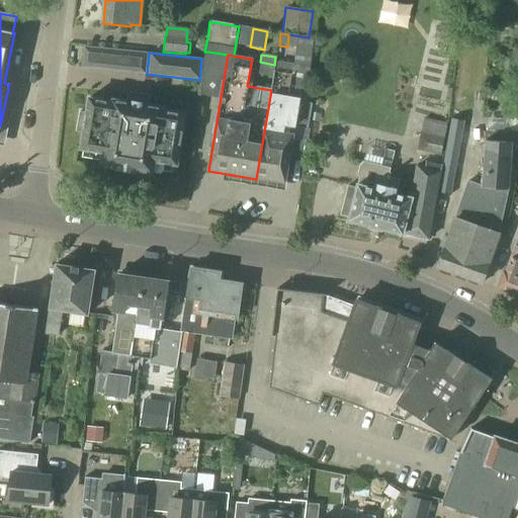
[(271,90),(256,179),(270,181),(284,183),(292,136),(294,127),(307,130),(311,104),(306,103),(301,102),(303,97),(288,95),(291,75),(274,72),(271,90)]
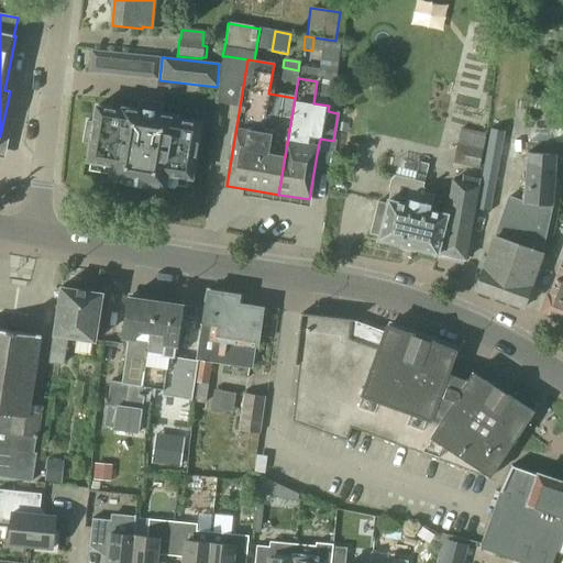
[(86,121),(83,142),(87,143),(84,163),(109,167),(108,180),(122,183),(122,184),(150,189),(150,187),(164,189),(167,176),(191,180),(201,123),(177,119),(177,117),(119,107),(119,109),(94,105),(91,122),(86,121)]
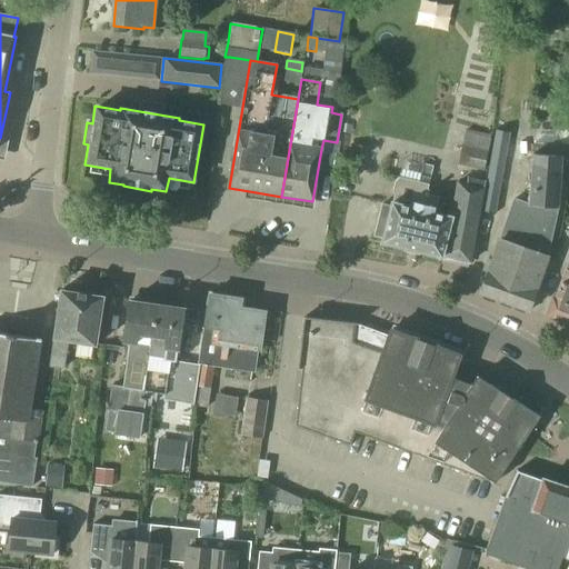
[(496,131),(486,183),(480,213),(492,216),(498,187),(508,189),(513,159),(512,159),(517,135),(496,131)]
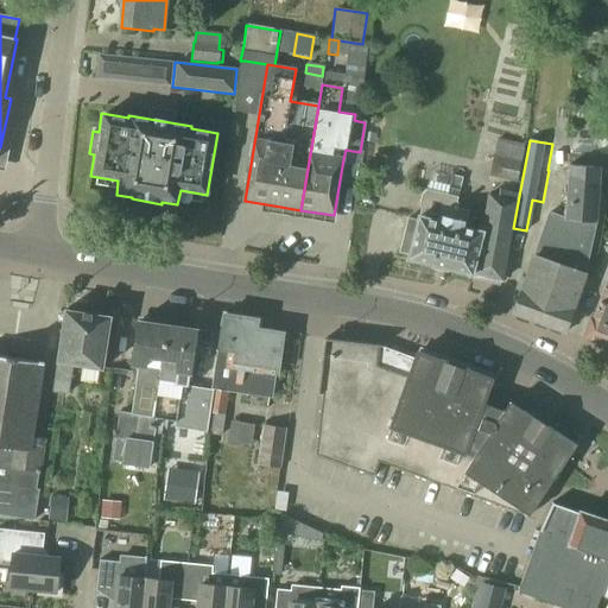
[(571,154),(571,165),(567,165),(563,219),(576,220),(596,221),(601,154),(581,153),(581,154),(571,154)]
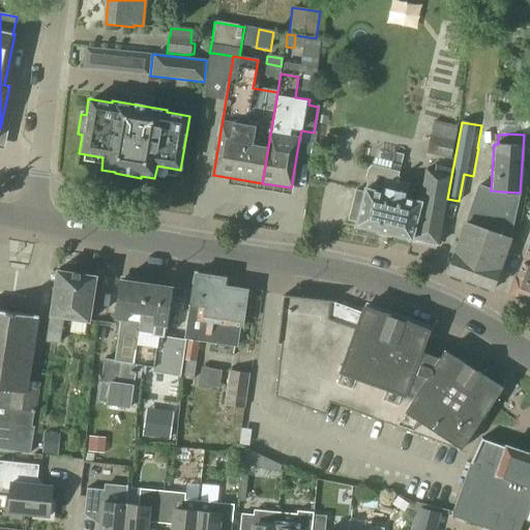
[(400,168),(403,155),(394,153),(391,166),(400,168)]
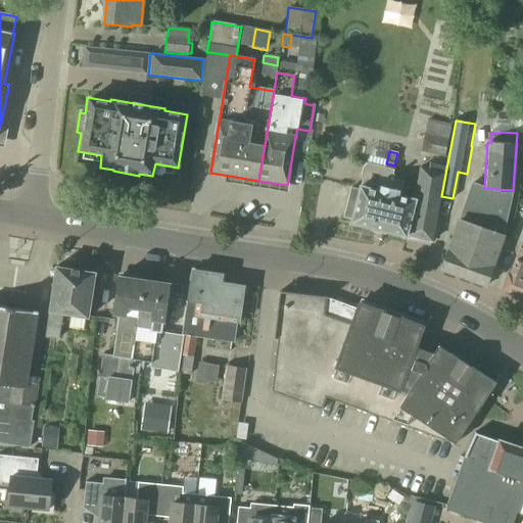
[(350,188),(342,218),(352,220),(351,224),(407,237),(407,236),(432,242),(436,216),(444,168),(445,167),(430,163),(428,170),(419,167),(414,196),(413,199),(411,199),(400,196),(403,184),(402,184),(402,182),(393,180),(393,177),(394,175),(392,175),(392,171),(369,164),(368,164),(367,164),(364,167),(362,168),(360,176),(362,179),(362,180),(360,190),(359,190),(350,188)]
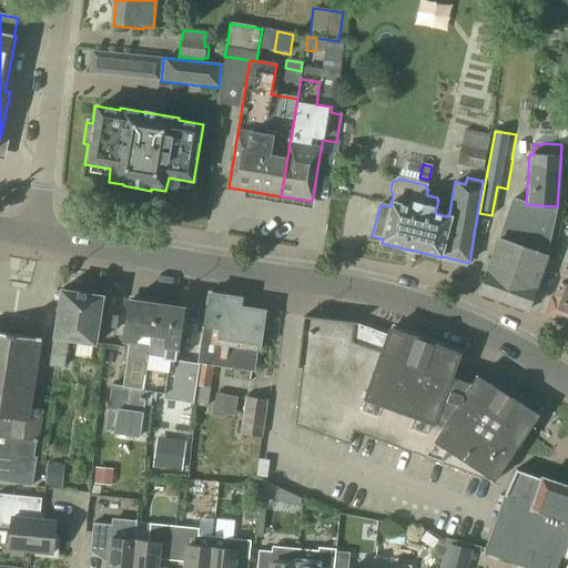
[(538,205),(526,204),(511,199),(498,237),(497,237),(489,260),(485,259),(480,271),(485,273),(477,294),(518,310),(528,313),(546,261),(557,206),(538,205)]
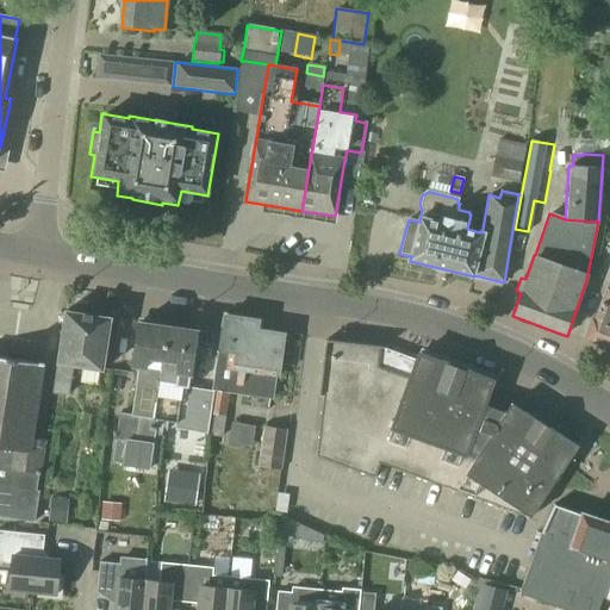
[(609,349),(609,284),(608,284),(595,319),(592,318),(585,341),(609,349)]
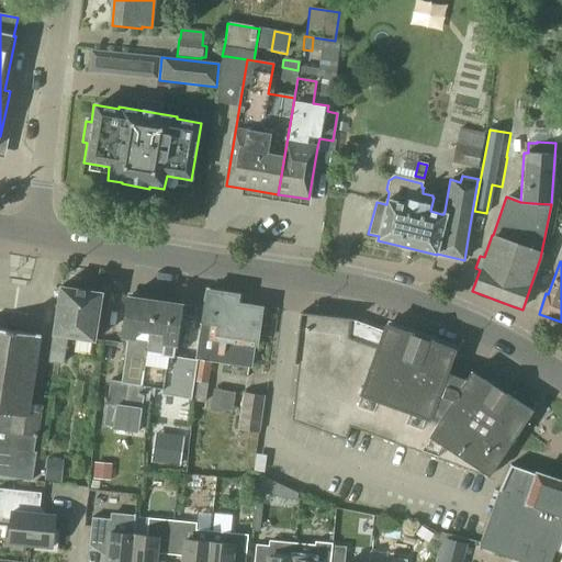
[(94,341),(102,293),(81,290),(60,287),(53,335),(47,362),(62,366),(67,337),(94,341)]
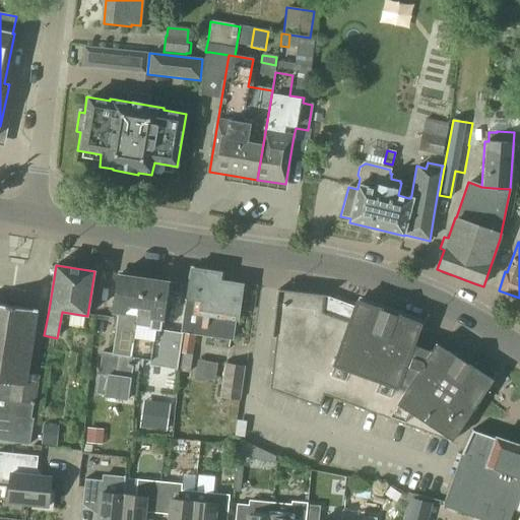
[(232,340),(235,321),(236,322),(242,285),(222,282),(223,274),(207,271),(190,269),(185,300),(181,334),(182,334),(195,335),(198,336),(232,340)]
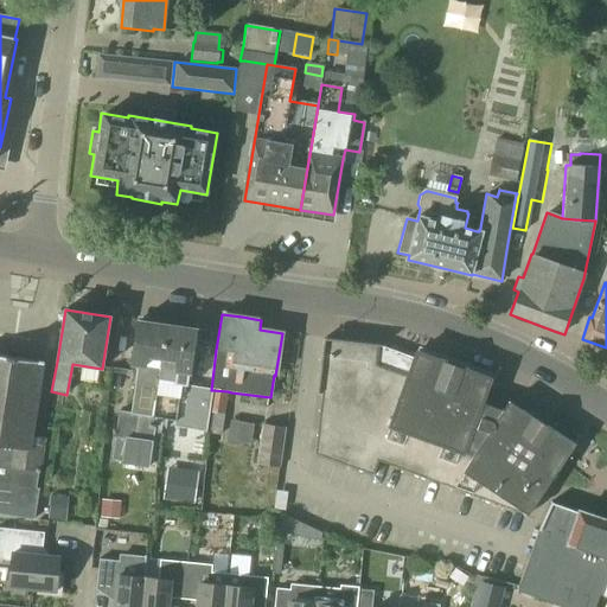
[(148,468),(152,442),(151,442),(154,419),(153,419),(153,417),(155,402),(157,396),(157,394),(159,378),(167,325),(153,323),(138,320),(133,355),(132,366),(136,366),(131,413),(119,411),(115,439),(125,440),(121,465),(148,468)]
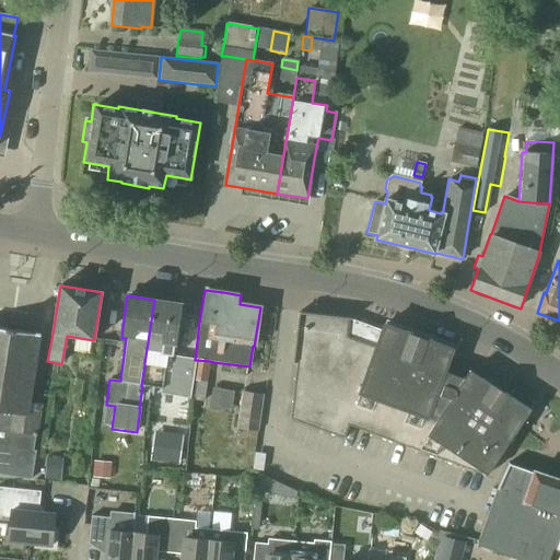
[(195,360),(173,357),(176,335),(181,304),(167,302),(154,300),(147,349),(144,363),(144,365),(143,371),(141,385),(161,388),(161,395),(190,399),(196,360),(195,360)]
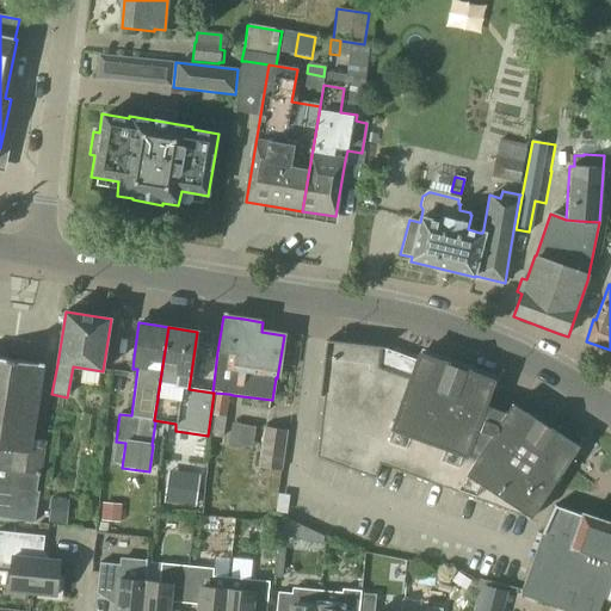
[(323,397),(318,457),(365,475),(376,479),(381,464),(532,518),(562,471),(578,448),(512,405),(506,413),(485,406),(493,382),(482,377),(471,374),(443,362),(419,355),(418,359),(388,351),(383,349),(383,347),(326,340),(319,397),(321,399),(323,397)]
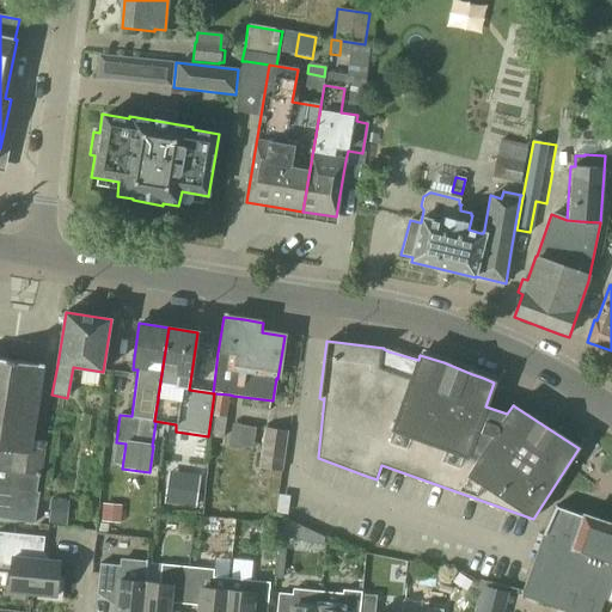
[(40,476),(46,442),(32,441),(44,366),(10,360),(0,357),(0,519),(34,525),(38,494),(35,493),(37,476),(40,476)]
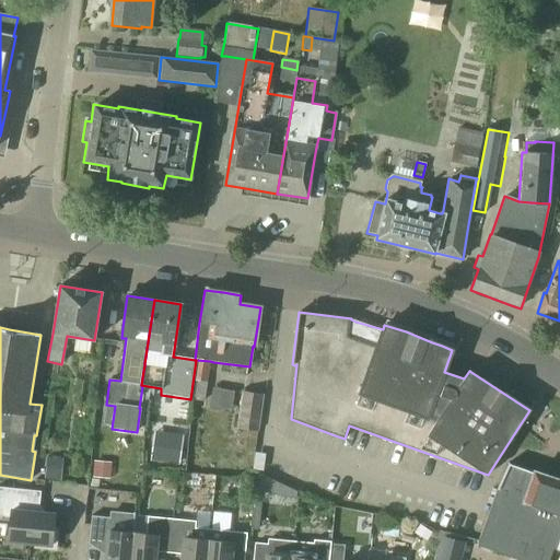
[(207,383),(210,362),(197,360),(193,381),(195,381),(191,399),(202,401),(206,383),(207,383)]
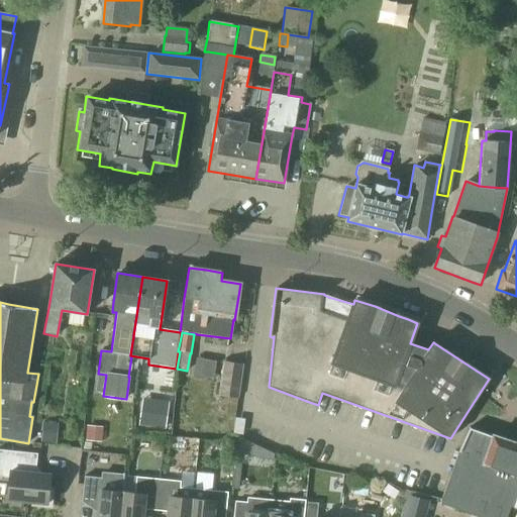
[(237,399),(242,365),(223,362),(218,396),(237,399)]
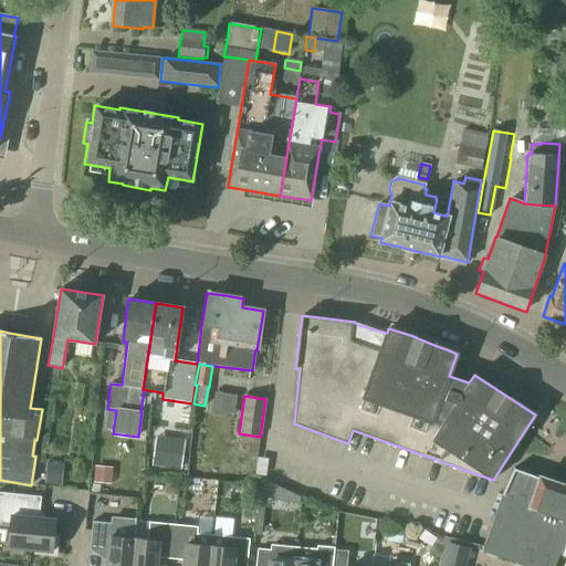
[(154,449),(152,467),(180,471),(182,452),(154,449)]
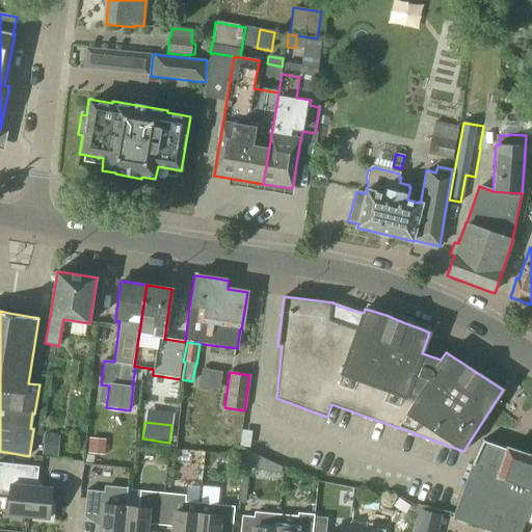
[(105,440),(88,439),(86,454),(103,455),(105,440)]
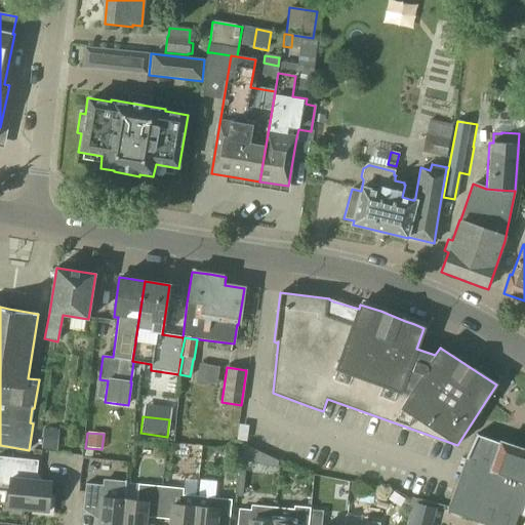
[(524,524),(524,481),(491,470),(500,443),(476,435),(446,512),(484,524),(514,524),(517,515),(524,517),(524,519),(522,524),(524,524)]
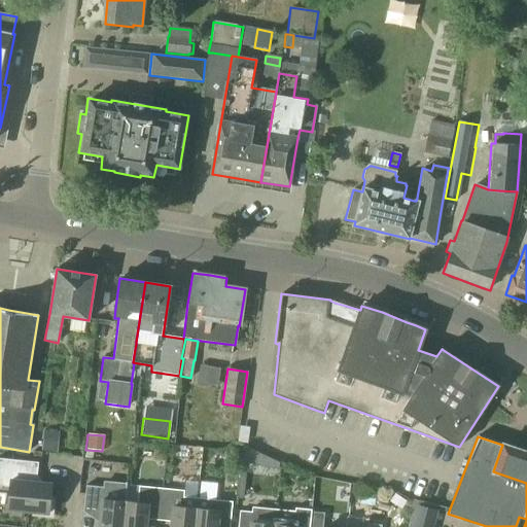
[(526,452),(502,444),(502,445),(493,471),(526,483),(526,452)]
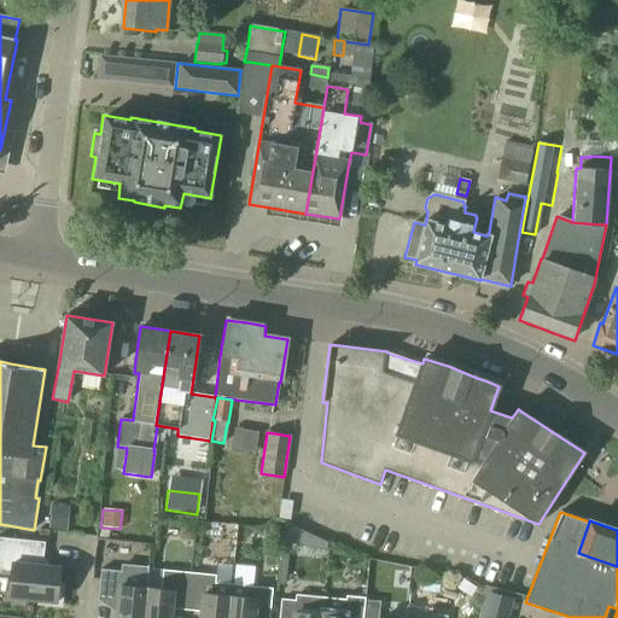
[(310,535),(308,547),(326,551),(328,543),(310,535)]
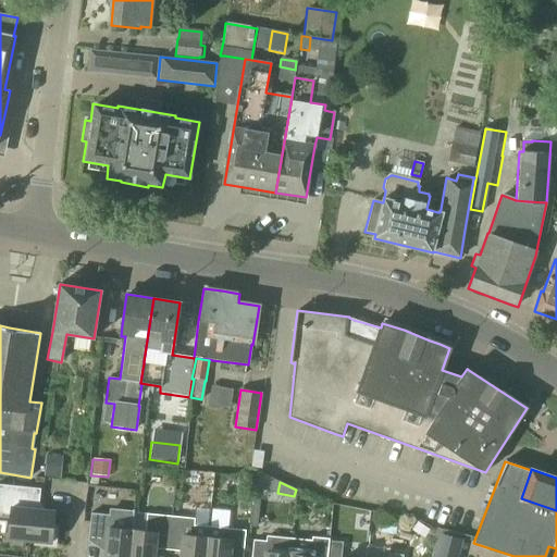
[(56,547),(57,527),(53,525),(54,511),(38,510),(40,489),(0,484),(0,514),(10,515),(8,539),(35,541),(35,545),(56,547)]
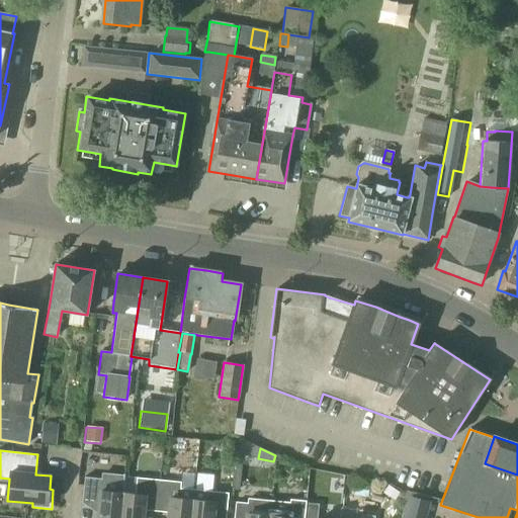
[(84,478),(81,504),(99,506),(97,517),(120,517),(122,493),(121,493),(122,476),(101,473),(101,480),(84,478)]
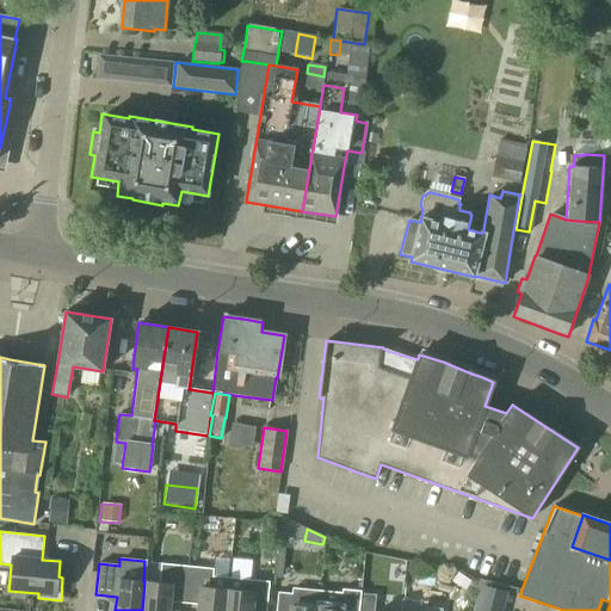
[(514,584),(518,565),(506,562),(503,581),(514,584)]
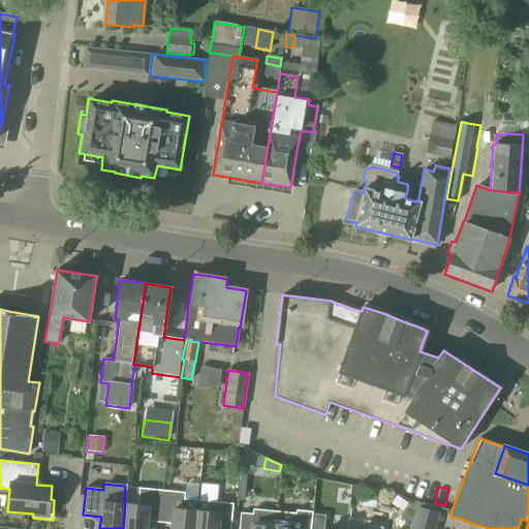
[(125,503),(123,528),(146,528),(148,522),(160,523),(163,491),(139,489),(137,504),(125,503)]
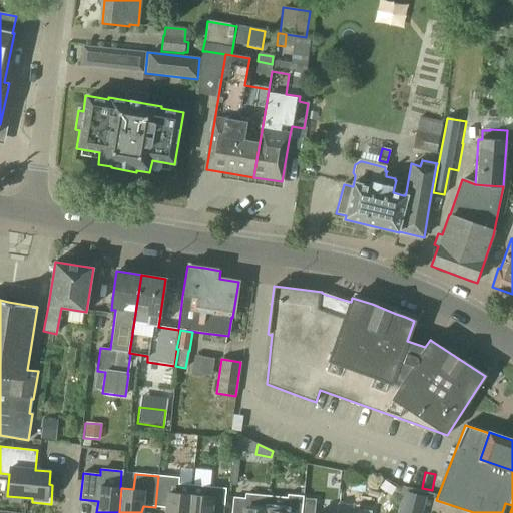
[(158,476),(155,507),(166,508),(165,512),(188,512),(191,486),(178,485),(178,478),(158,476)]
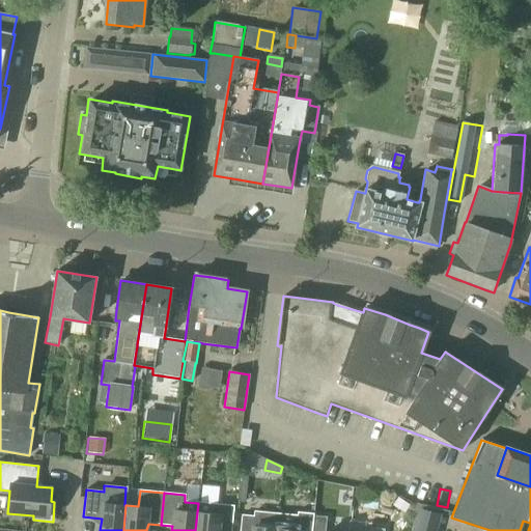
[(198,503),(195,530),(230,530),(232,506),(198,503)]
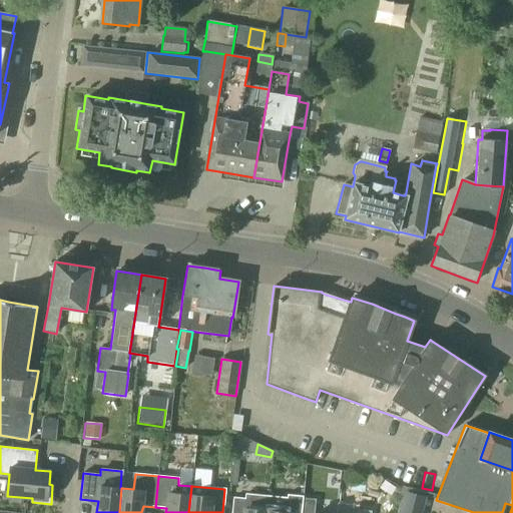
[(425,510),(427,500),(424,499),(426,492),(401,486),(399,495),(400,496),(396,512),(421,512),(422,509),(425,510)]
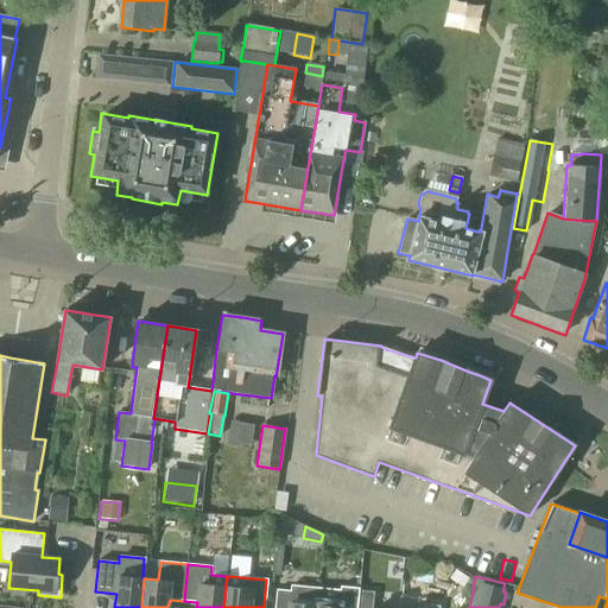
[(277,590),(273,607),(316,607),(316,606),(318,589),(291,587),(290,591),(277,590)]
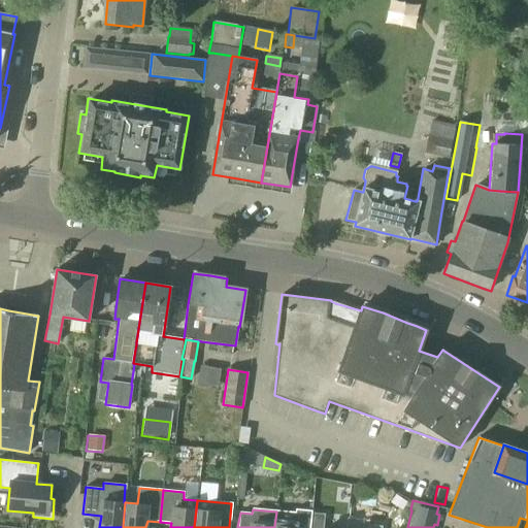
[(274,526),(274,527),(309,527),(311,514),(311,512),(295,509),(295,514),(276,512),(274,526)]
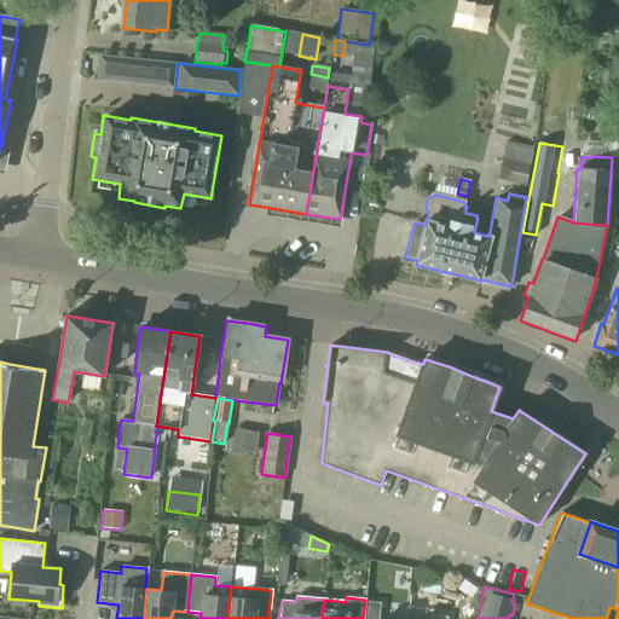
[(365,602),(363,618),(377,618),(380,603),(365,602)]
